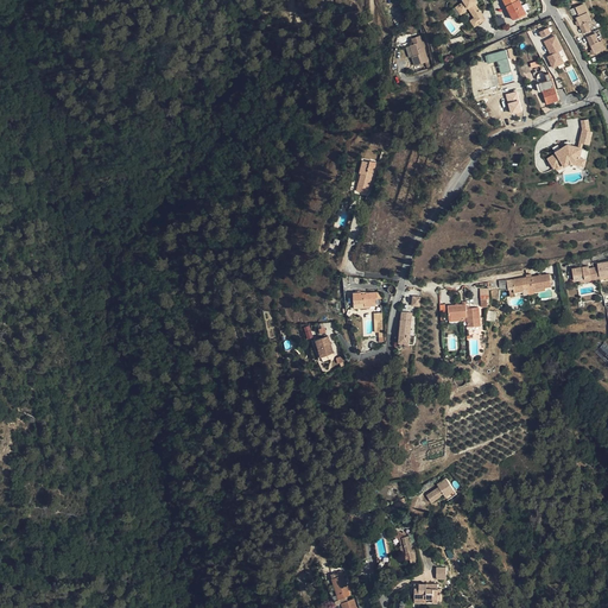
[(475,21),(472,24),(475,30),(485,24),(481,18),(482,17),(475,6),(477,5),(473,0),(467,0),(463,2),(464,5),(461,8),(464,13),(468,11),(475,21)]
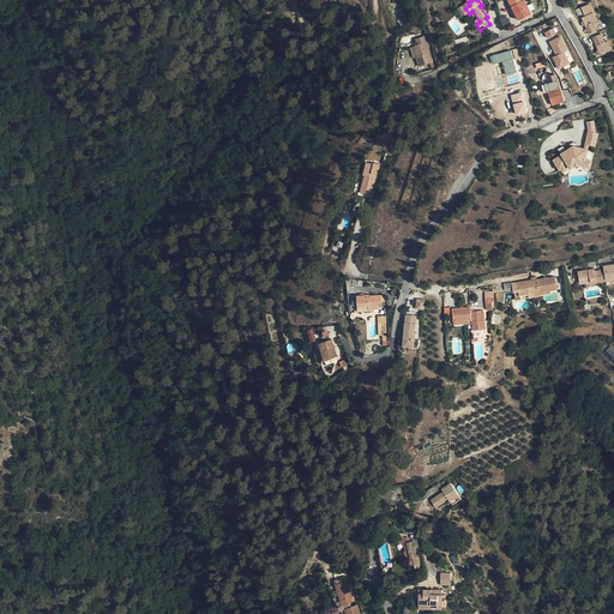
[(507,0),(518,19),(531,13),(524,0),(507,0)]
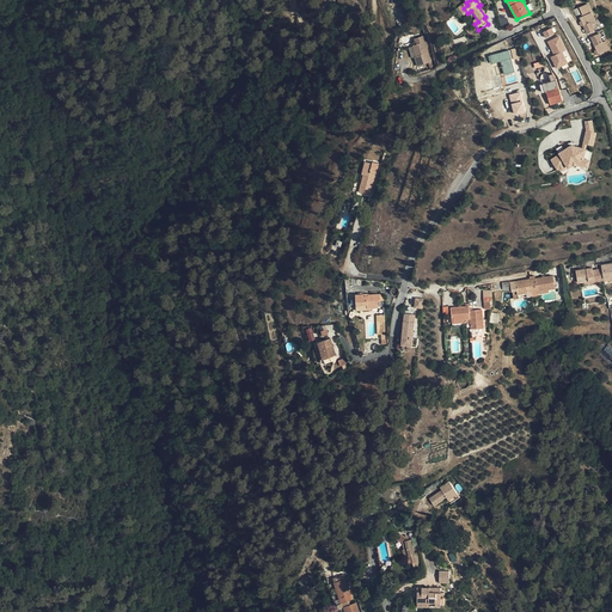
[(586,4),(577,7),(581,16),(577,17),(586,34),(593,30),(589,22),(593,20),(586,4)]
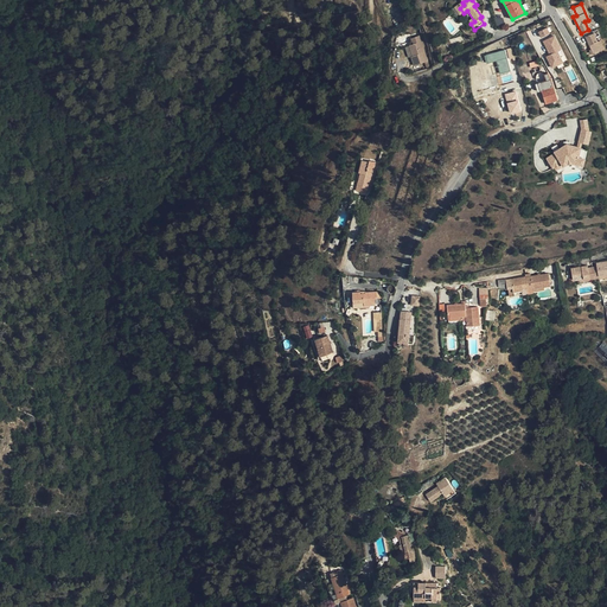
[(541,38),(550,34),(547,27),(537,32),(541,38)]
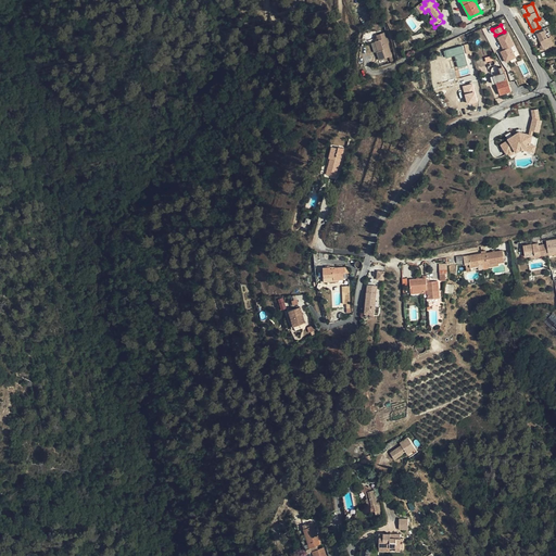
[(543,30),(535,34),(542,49),(552,45),(548,37),(546,38),(543,30)]
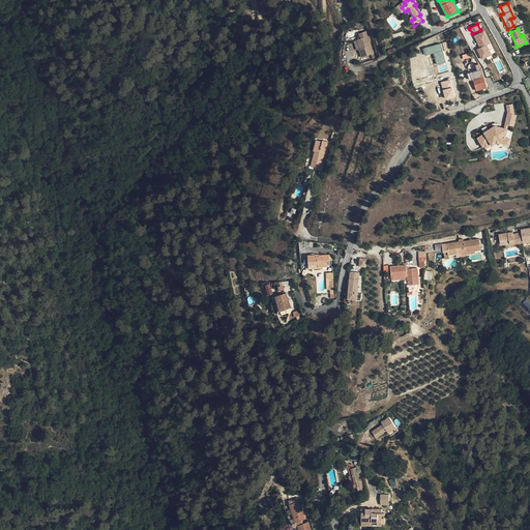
[(484,30),(473,35),(479,48),(476,50),(481,60),(495,53),(484,30)]
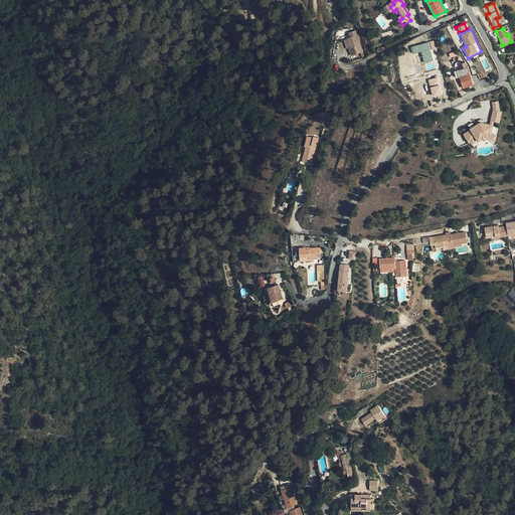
[(367,50),(356,31),(350,34),(352,38),(349,40),(354,48),(353,48),(357,55),(367,50)]
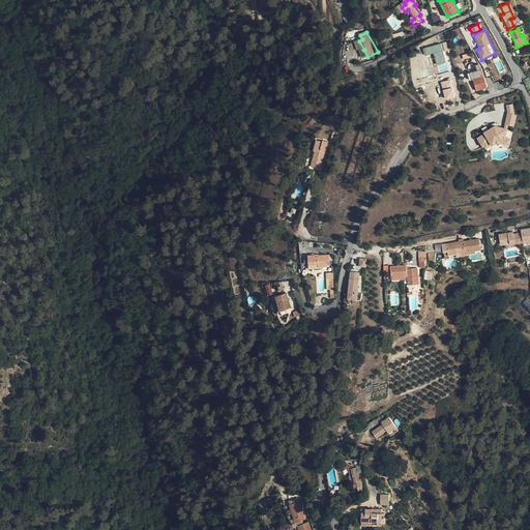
[(442,41),(445,54),(450,52),(447,40),(442,41)]
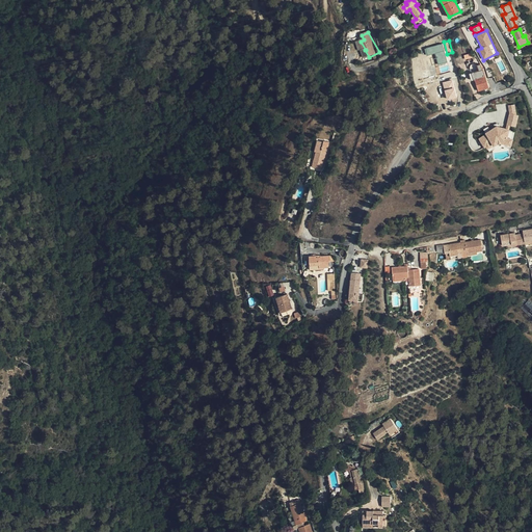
[(425,48),(426,55),(435,54),(437,64),(447,62),(443,45),(425,48)]
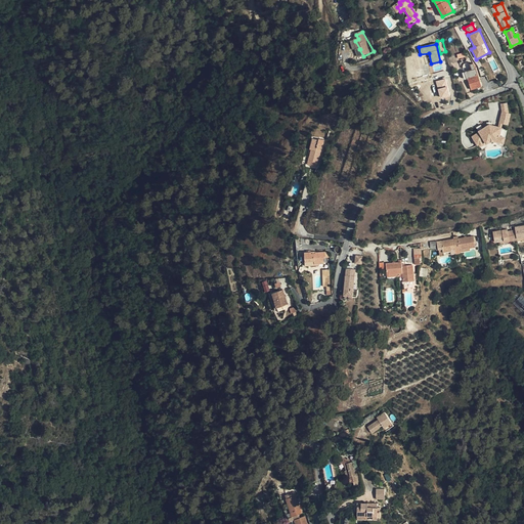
[(467,78),(478,75),(476,69),(475,69),(473,63),(471,64),(472,70),(465,72),(467,78)]
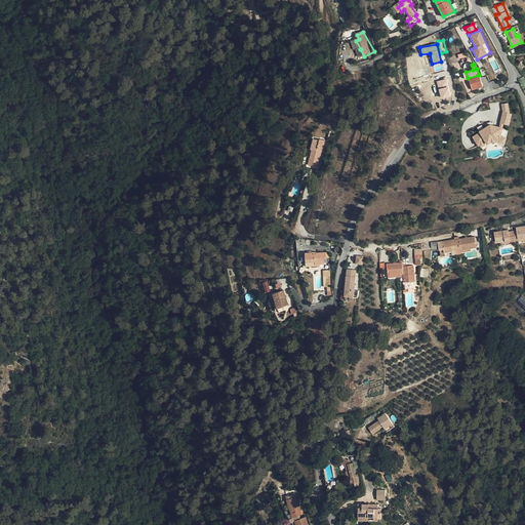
[(482,86),(479,75),(468,78),(472,89),(482,86)]
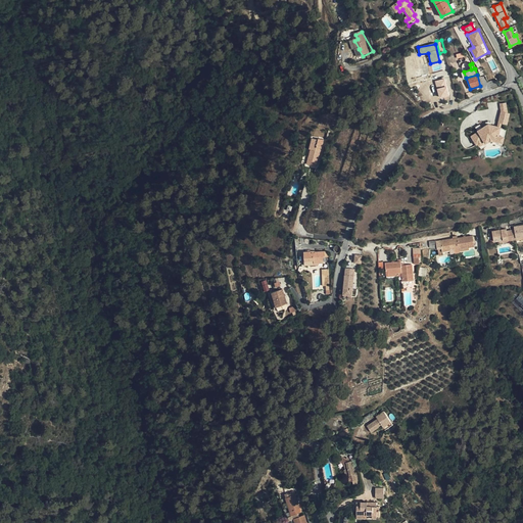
[(434,81),(439,98),(449,96),(444,79),(434,81)]
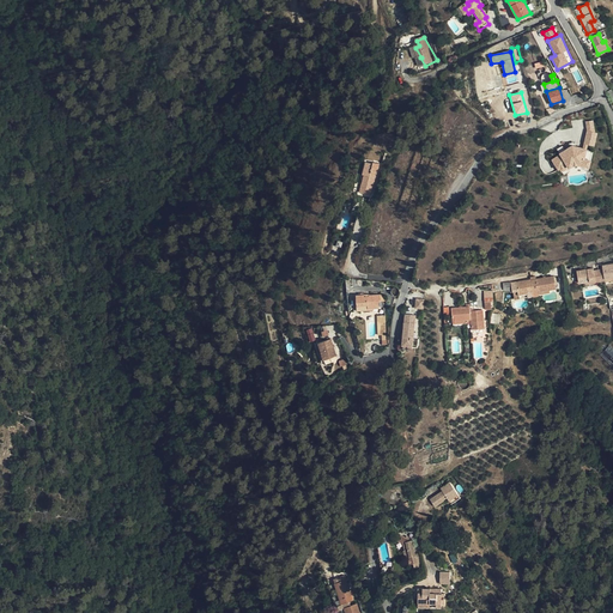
[(587,121),(588,131),(586,144),(588,144),(595,145),(598,133),(594,132),(593,120),(587,121)]
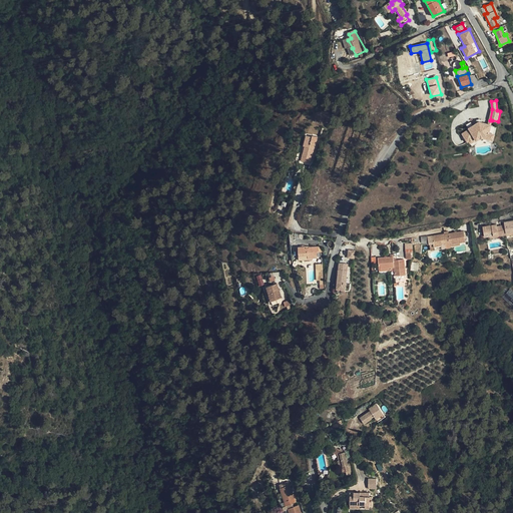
[(491,125),(480,122),(469,128),(470,129),(462,133),(467,141),(474,137),(475,138),(479,135),(483,135),(488,136),(489,134),(495,135),(496,127),(491,126),(491,125)]
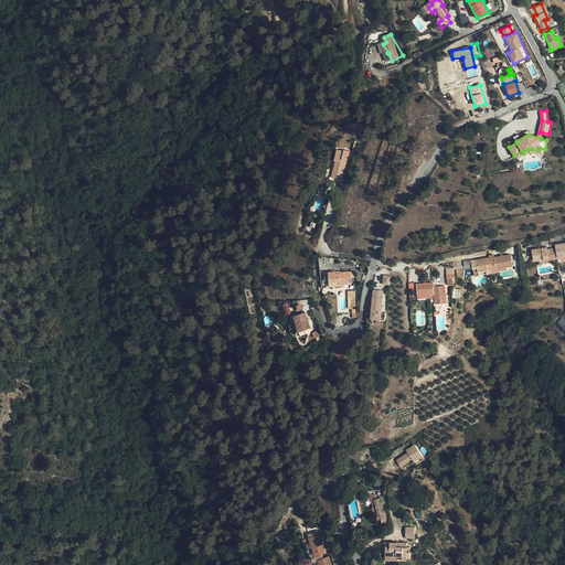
[(342,180),(349,150),(344,149),(344,150),(337,149),(334,160),(336,161),(332,178),(342,180)]
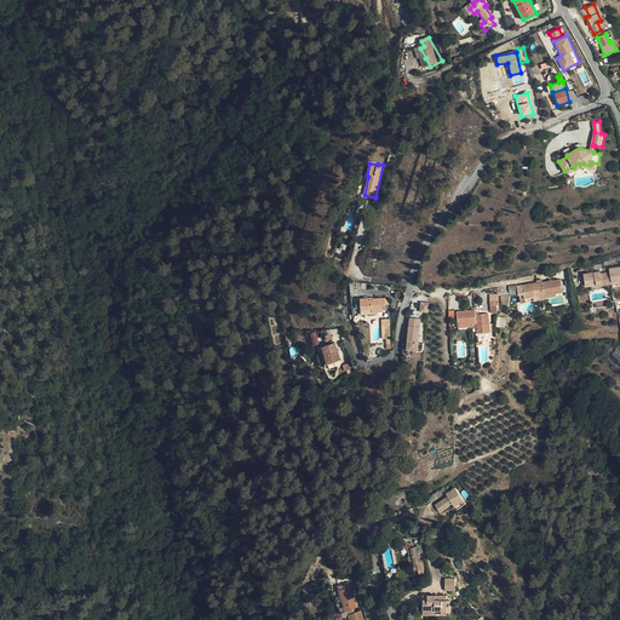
[(586,287),(591,286),(602,283),(602,286),(612,285),(612,282),(619,280),(619,267),(609,269),(610,271),(601,274),(600,271),(584,274),(586,287)]
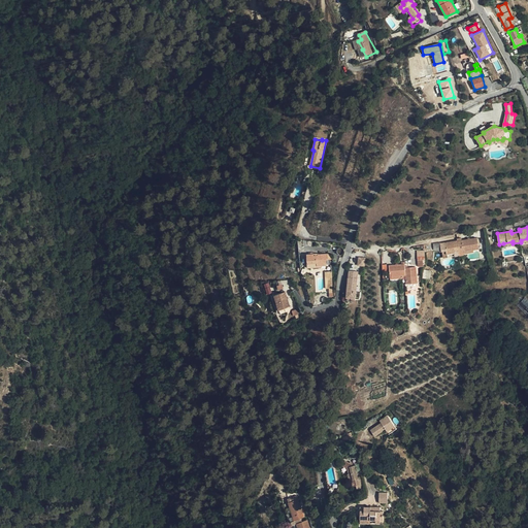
[(463,252),(473,251),(479,250),(476,238),(446,242),(447,249),(447,255),(455,254),(455,257),(460,256),(459,253),(463,252)]
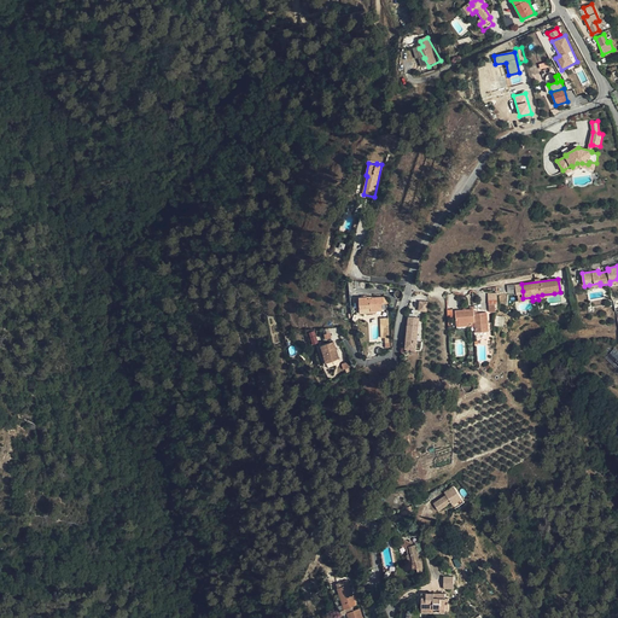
[(496,292),(488,293),(489,304),(495,304),(497,304),(496,292)]
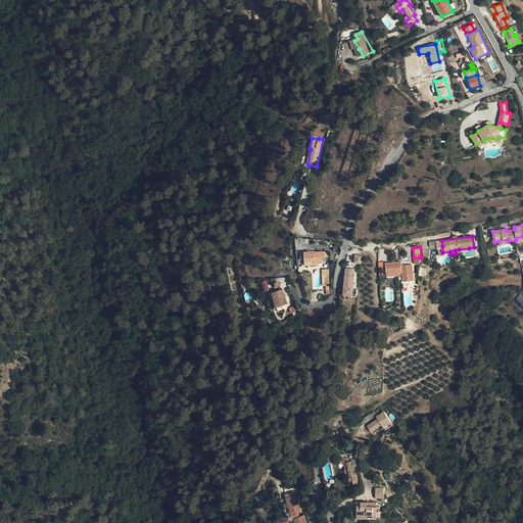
[(329,251),(315,252),(315,253),(311,253),(311,251),(304,251),(304,264),(323,263),(323,257),(329,257),(329,251)]
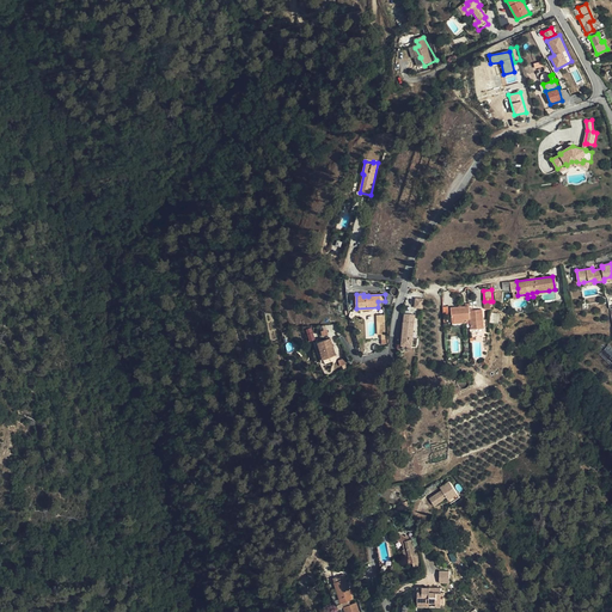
[(451,307),(452,324),(465,323),(465,319),(470,319),(470,323),(471,329),(484,328),(483,323),(483,320),(482,310),(472,311),(470,311),(469,306),(451,307)]
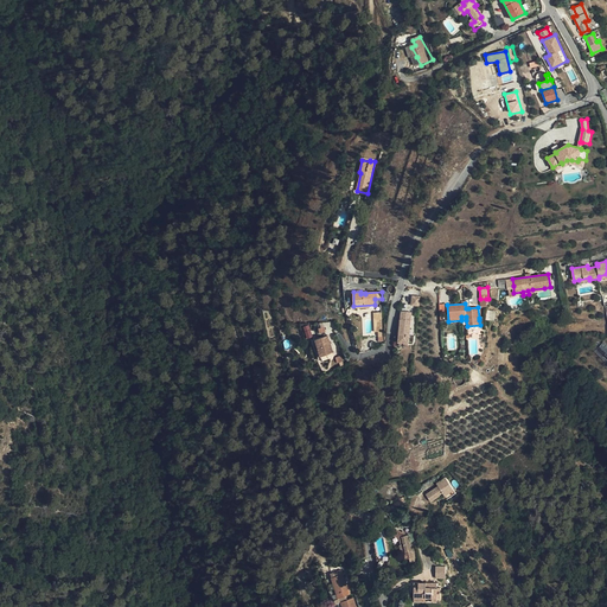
[(398,343),(408,344),(411,312),(401,311),(398,343)]
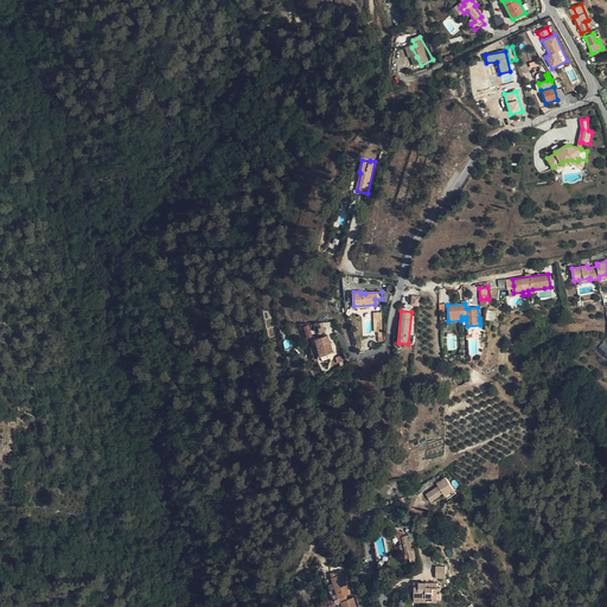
[(328,342),(315,346),(318,353),(321,363),(325,362),(334,358),(328,342)]
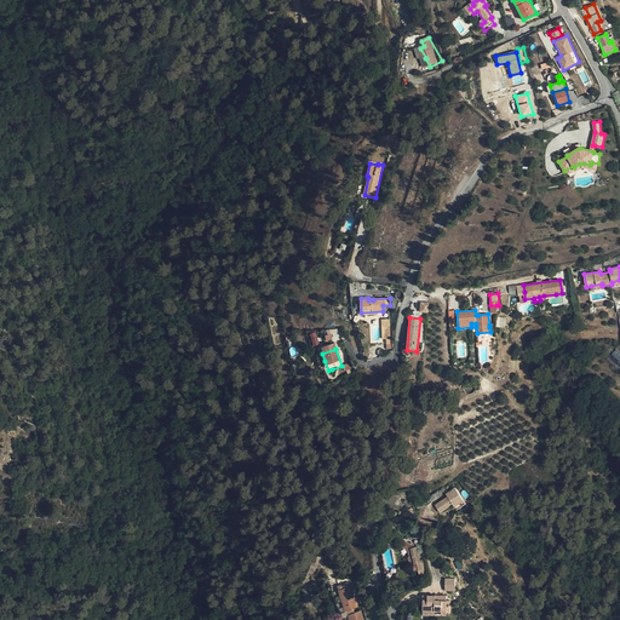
[(619,371),(619,352),(616,350),(607,360),(619,371)]
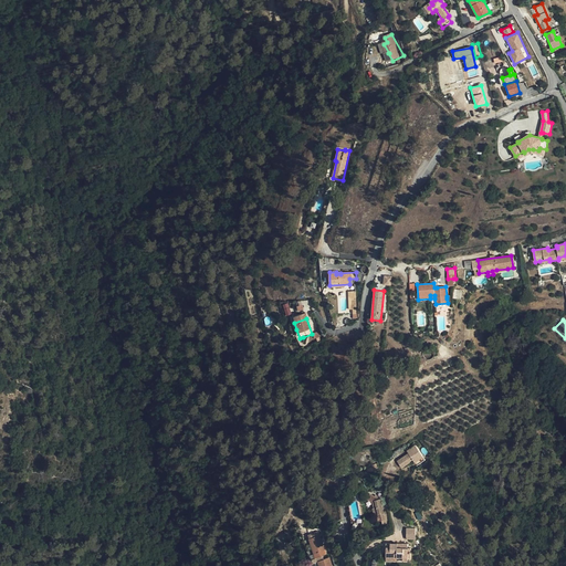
[(300,338),(296,329),(294,329),(297,342),(304,339),(303,337),(300,338)]
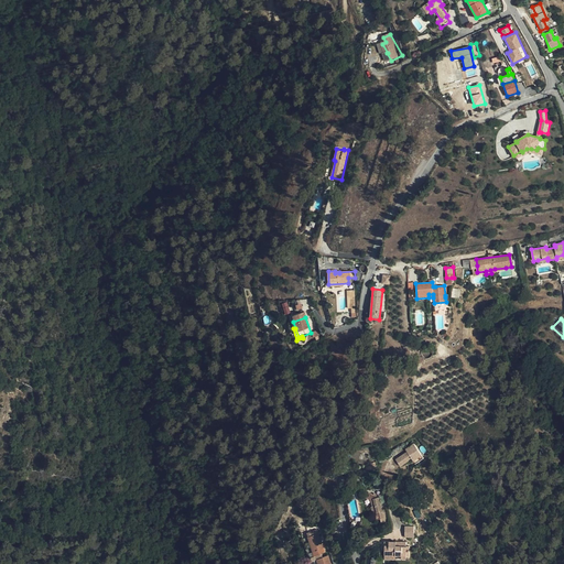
[(414,444),(407,449),(408,452),(409,454),(407,456),(404,454),(396,459),(400,466),(409,461),(409,459),(412,457),(414,461),(422,455),(414,444)]
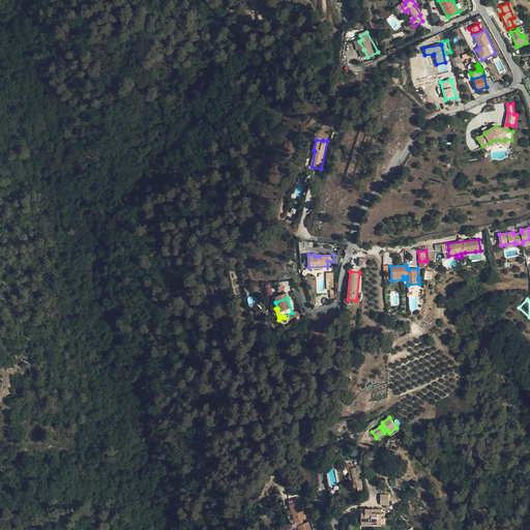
[(355,484),(357,484),(357,483),(359,481),(358,479),(358,477),(355,467),(354,468),(347,461),(344,465),(348,469),(350,475),(349,475),(351,482),(354,481),(355,484)]
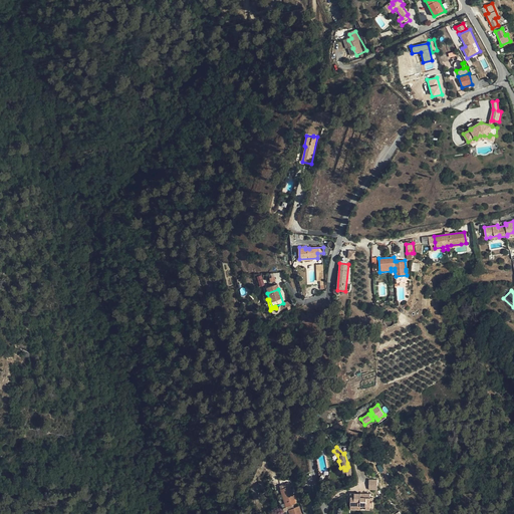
[(368,480),(368,490),(377,490),(376,480),(368,480)]
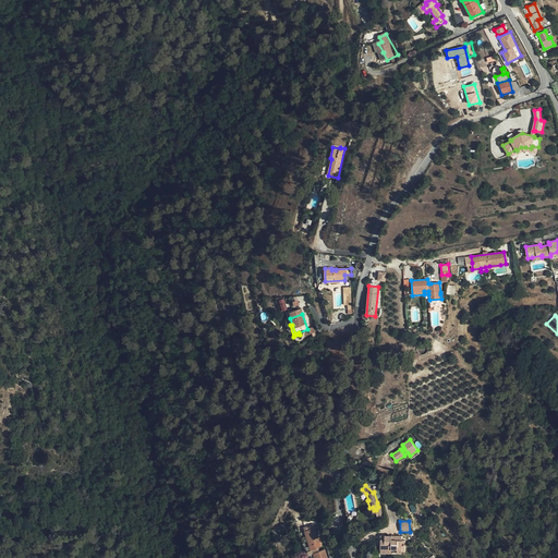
[(314,528),(306,531),(304,531),(311,550),(314,549),(322,546),(323,546),(320,542),(319,540),(316,528),(314,528)]
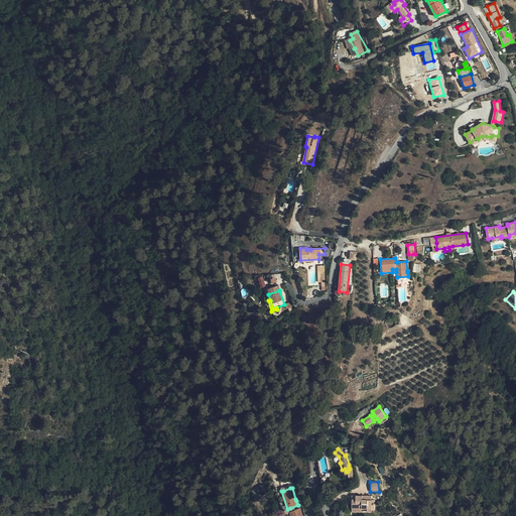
[(372,504),(372,502),(374,502),(374,499),(372,499),(372,495),(356,495),(356,499),(352,499),(352,507),(362,507),(362,511),(367,510),(367,509),(371,509),(372,504)]
